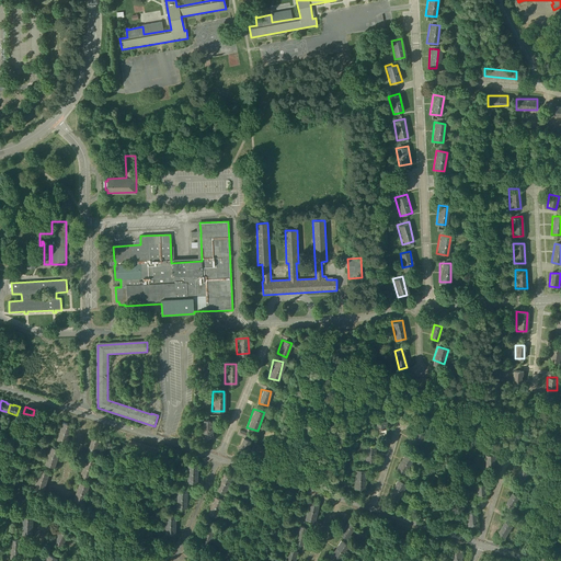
[(201,437),(212,438),(212,425),(208,425),(208,420),(201,420),(201,437)]
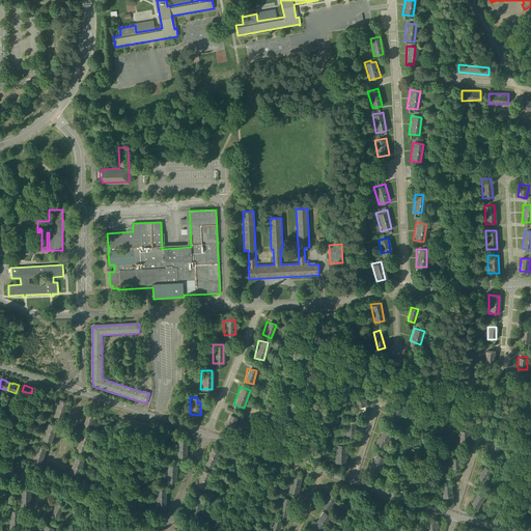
[(68,402),(60,399),(57,409),(64,411),(65,408),(66,408),(68,402)]
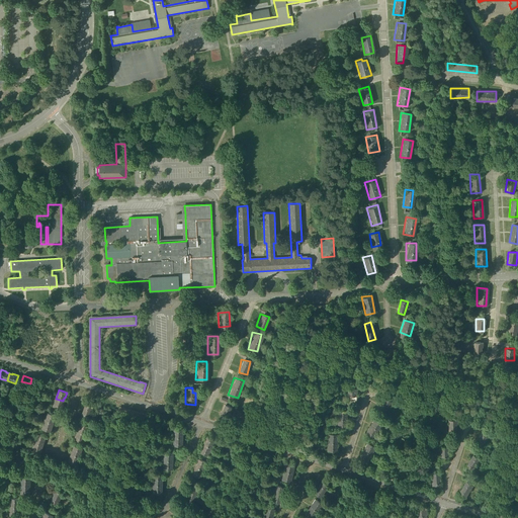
[(355,403),(355,390),(346,390),(346,403),(355,403)]
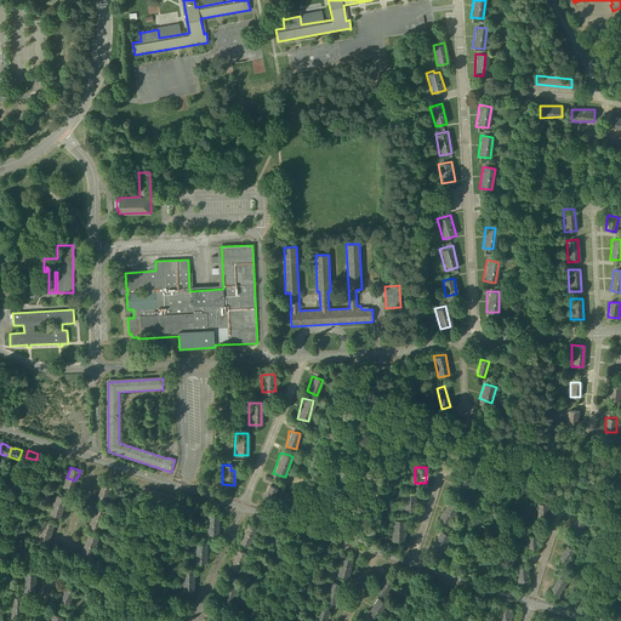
[(75,480),(67,478),(63,488),(73,491),(75,484),(74,484),(75,480)]
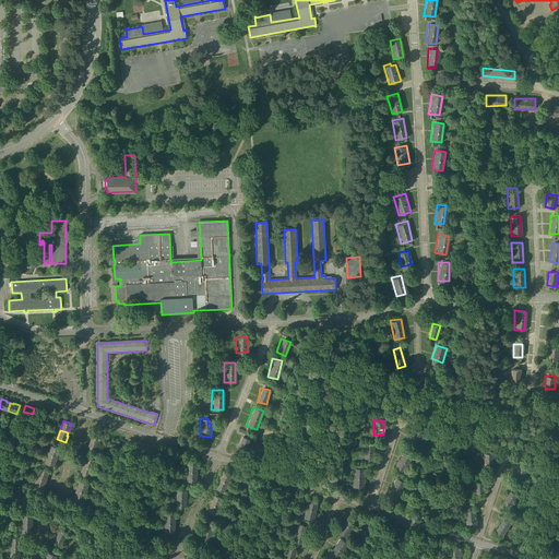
[(419,443),(423,432),(415,430),(412,441),(419,443)]
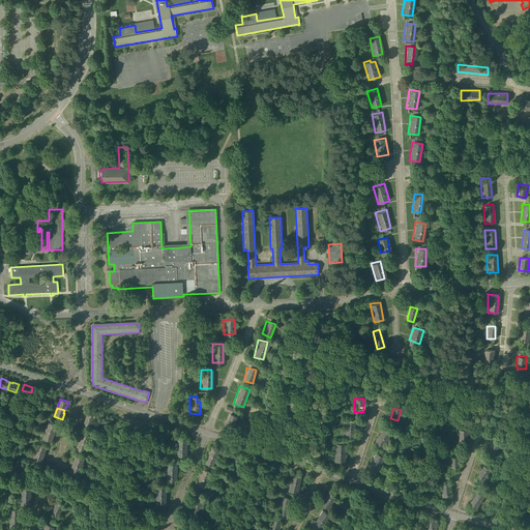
[(89,414),(87,414),(83,427),(90,429),(94,416),(89,414)]
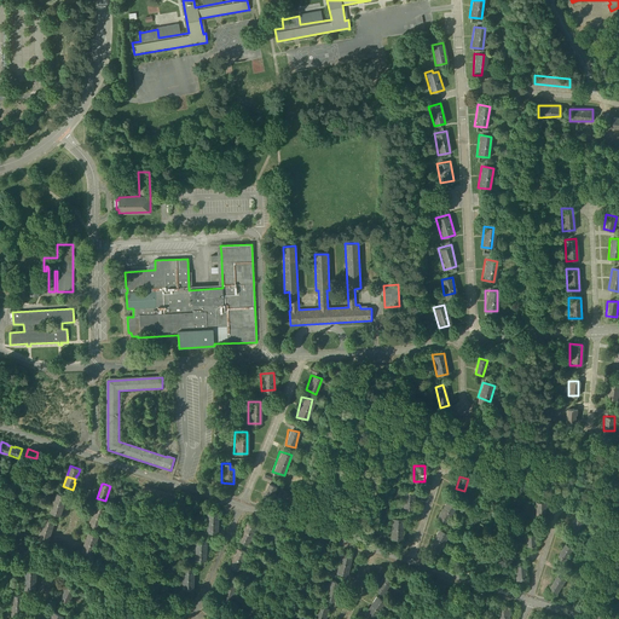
[(268,484),(266,489),(276,493),(278,487),(268,484)]
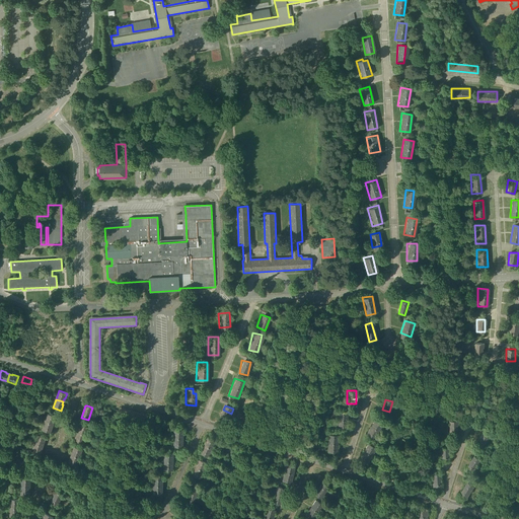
[(148,417),(120,408),(118,415),(146,424),(148,417)]
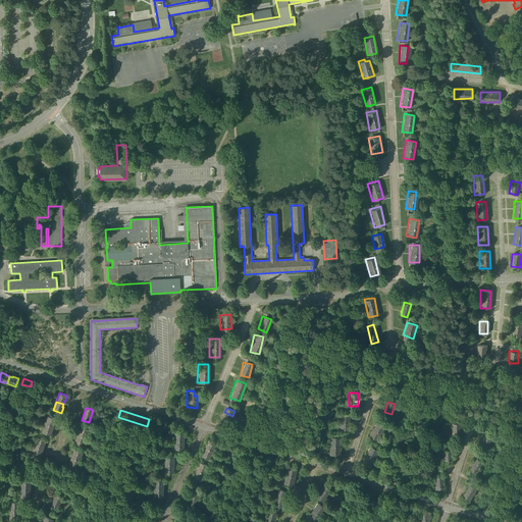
[(348,428),(347,413),(338,413),(338,428),(348,428)]
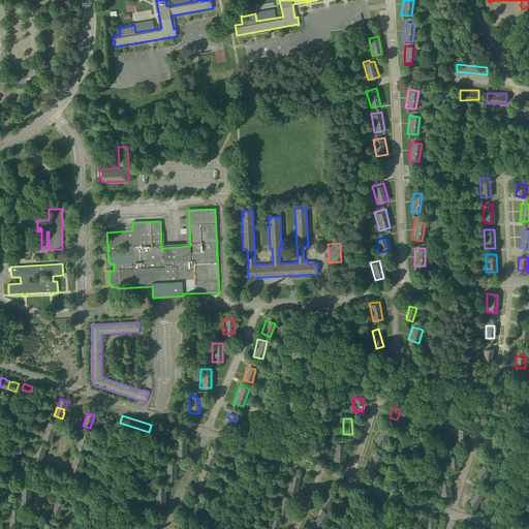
[(57,424),(49,422),(45,430),(53,432),(54,429),(55,429),(57,424)]
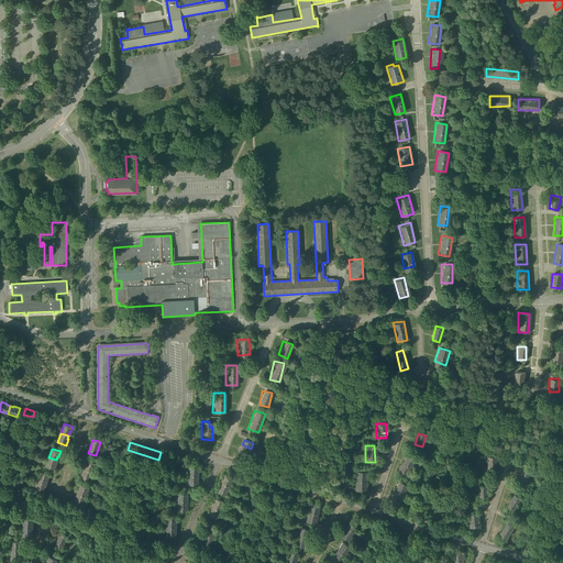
[(395,471),(404,475),(412,461),(404,456),(395,471)]
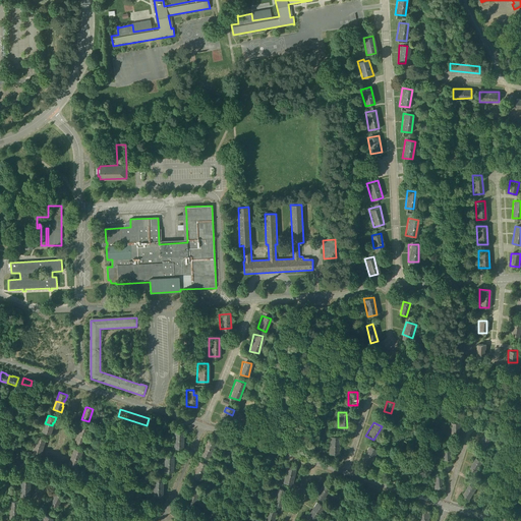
[(460,422),(451,422),(452,435),(459,435),(459,427),(460,427),(460,422)]
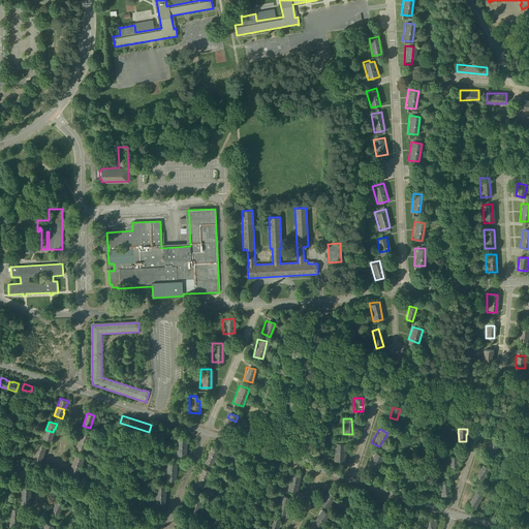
[(53,432),(45,430),(42,438),(52,441),(53,436),(52,435),(53,432)]
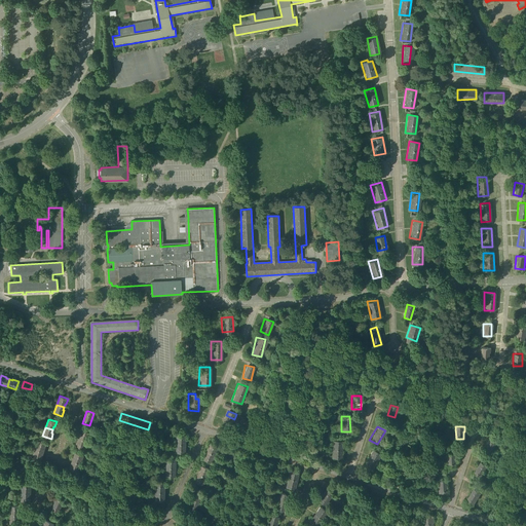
[(89,433),(81,429),(79,435),(80,435),(79,439),(86,441),(89,433)]
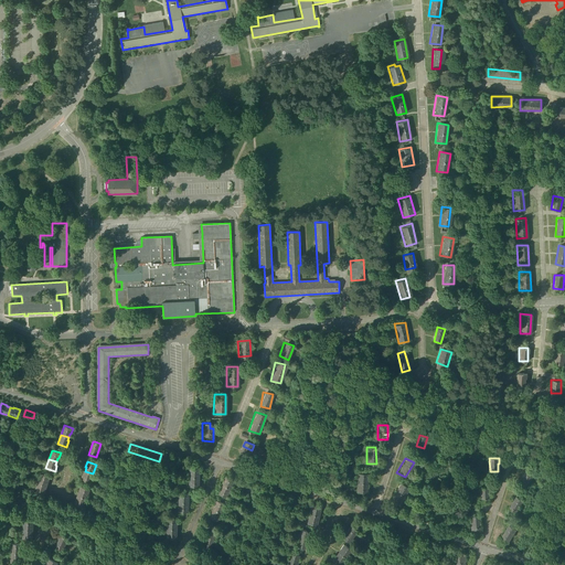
[(532,466),(525,461),(523,465),(529,468),(528,469),(530,470),(532,466)]
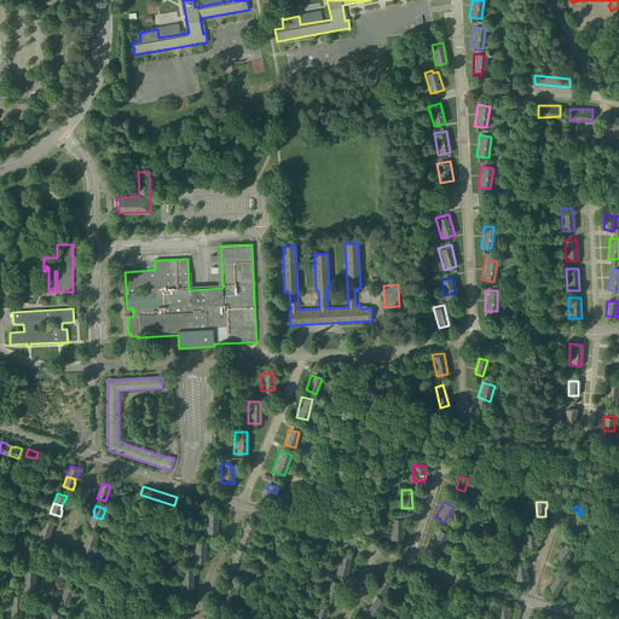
[(219,512),(208,512),(208,522),(217,522),(217,519),(218,519),(219,512)]
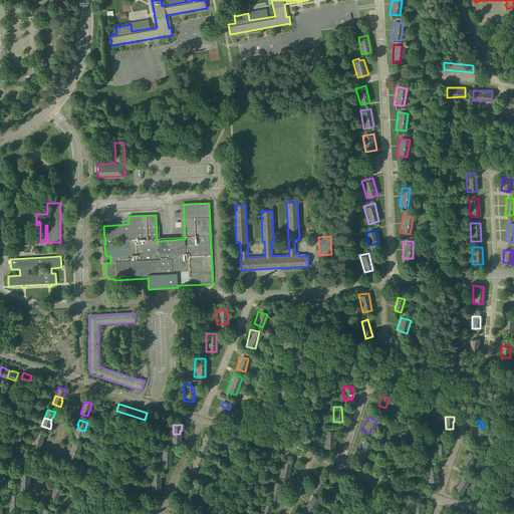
[(482,428),(480,427),(473,438),(479,442),(486,431),(482,428)]
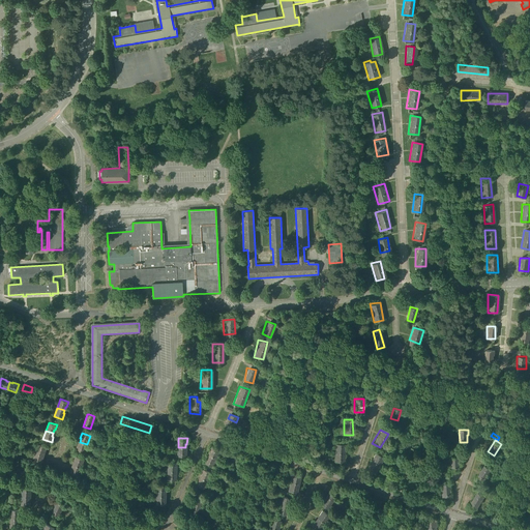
[(87,444),(80,442),(79,445),(78,444),(76,449),(84,452),(87,444)]
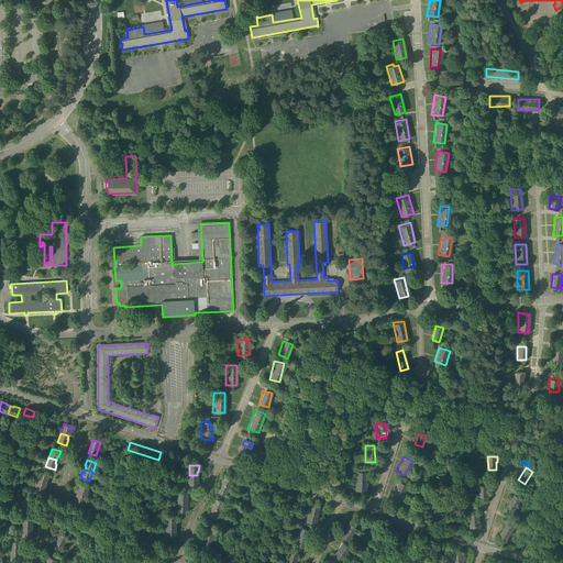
[(354,490),(365,490),(365,471),(354,471),(354,490)]
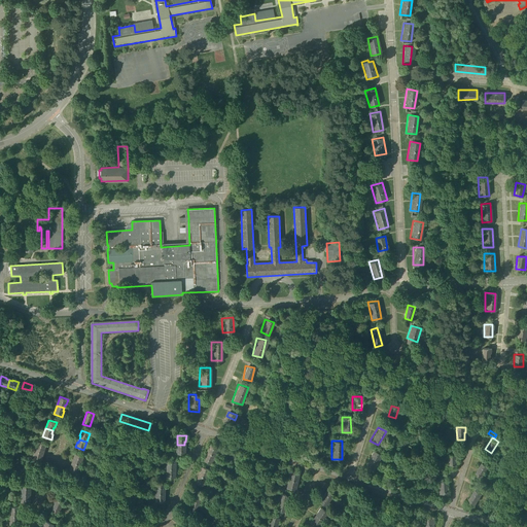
[(46,445),(38,442),(35,450),(42,452),(43,449),(44,450),(46,445)]
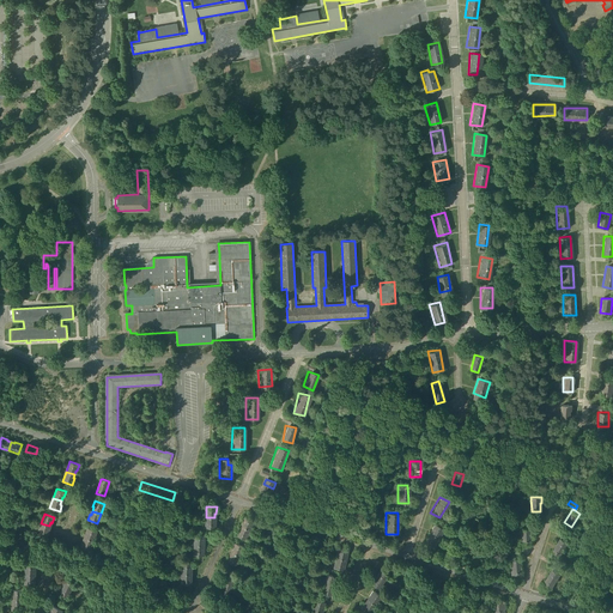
[(254,521),(244,516),(242,522),(243,523),(242,527),(250,529),(254,521)]
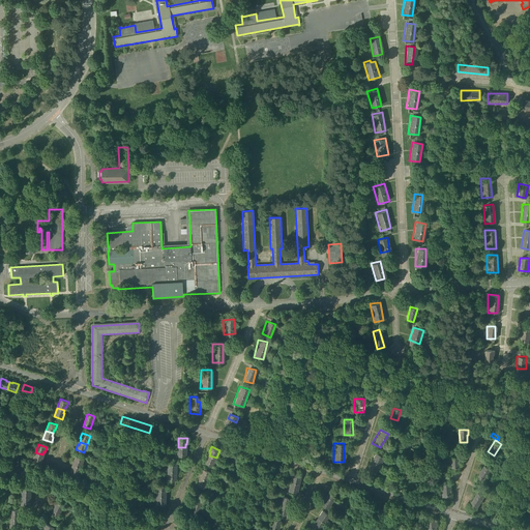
[(185,447),(178,447),(177,457),(186,457),(186,451),(185,451),(185,447)]
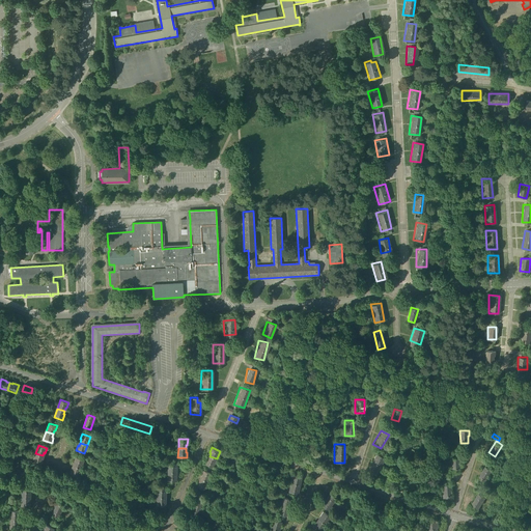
[(43,455),(35,453),(32,462),(40,465),(43,459),(42,459),(43,455)]
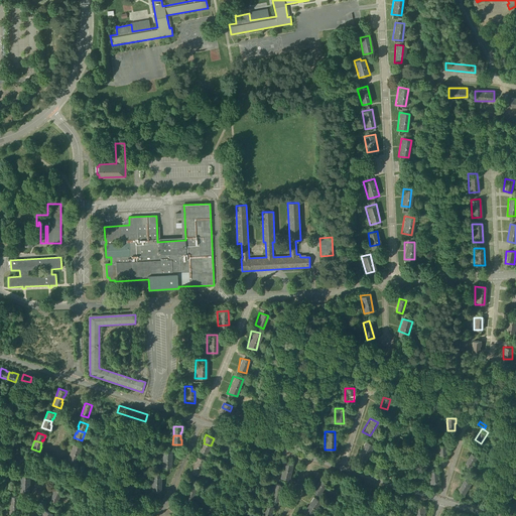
[(364,440),(356,457),(365,461),(373,444),(364,440)]
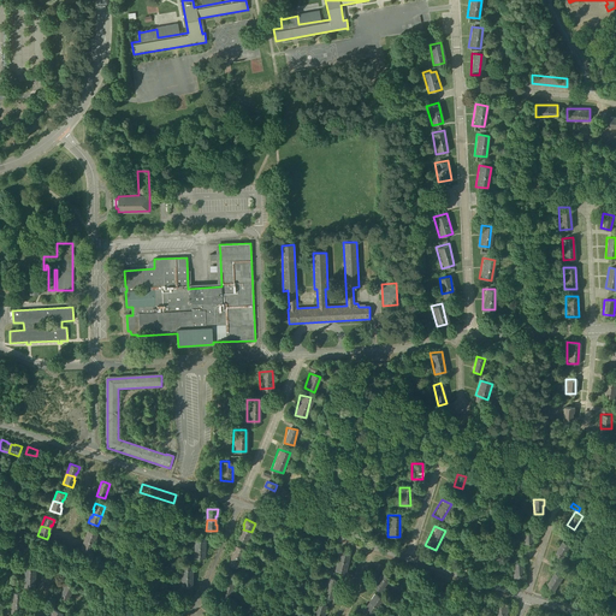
[(252,532),(243,529),(241,533),(240,532),(237,538),(247,542),(252,532)]
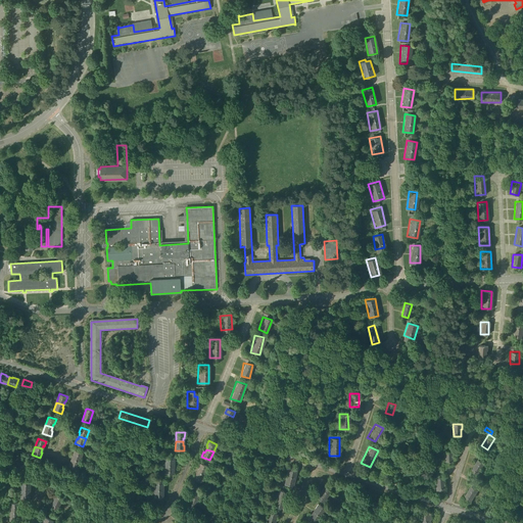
[(83,453),(75,450),(73,455),(74,456),(73,459),(80,462),(83,453)]
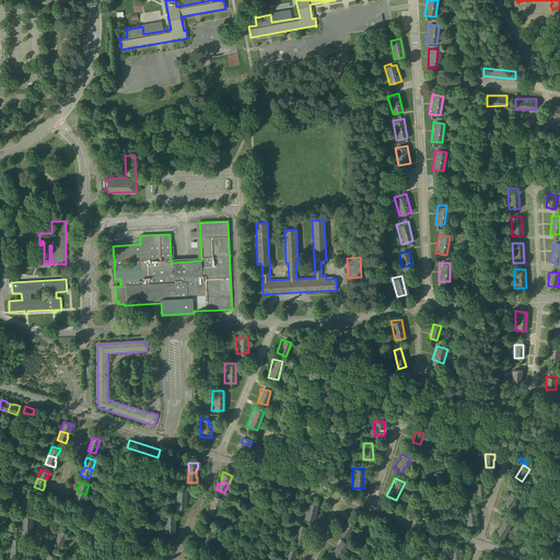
[(485,482),(476,482),(476,497),(485,496),(483,488),(485,488),(485,482)]
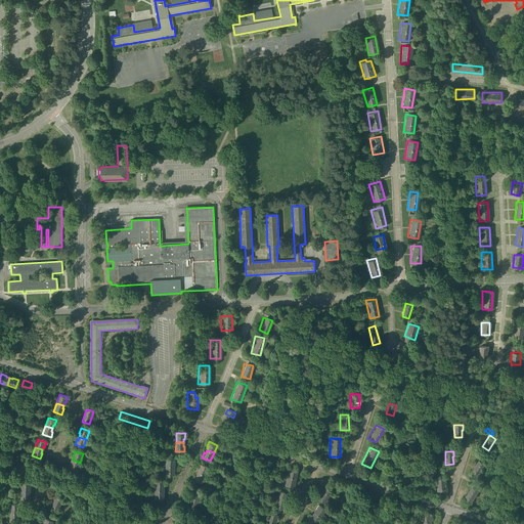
[(484,456),(477,452),(475,455),(481,459),(480,461),(481,461),(484,456)]
